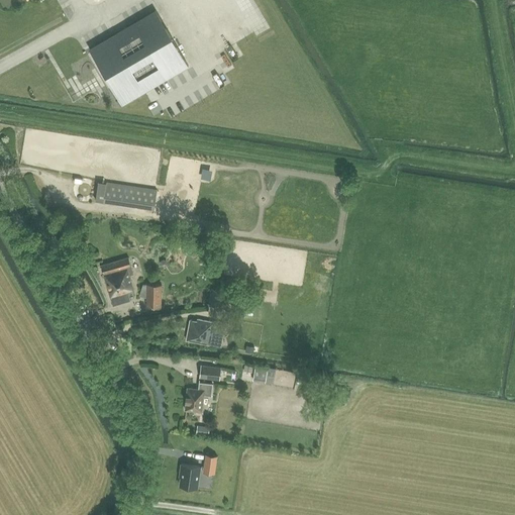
[(90,52),(100,69),(122,106),(187,68),(155,12),(90,52)]
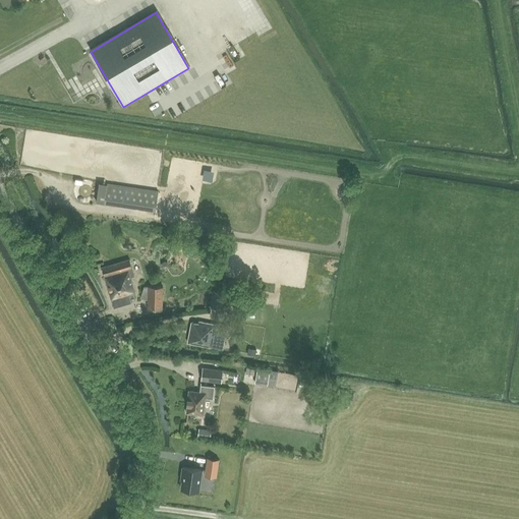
[(204,82),(208,94),(220,90),(217,78),(204,82)]
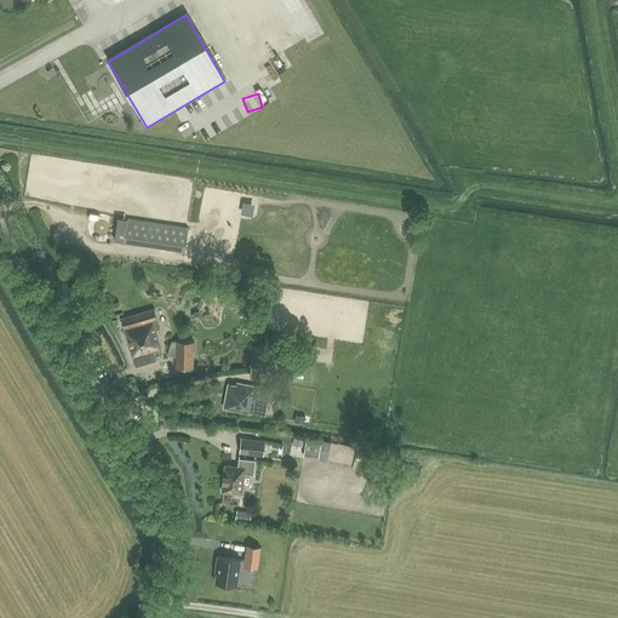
[(242,121),(241,130),(251,132),(252,124),(242,121)]
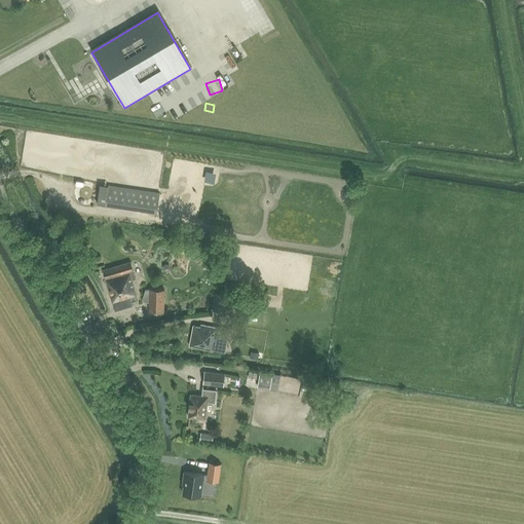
[(104,206),(154,214),(157,195),(107,188),(104,206)]
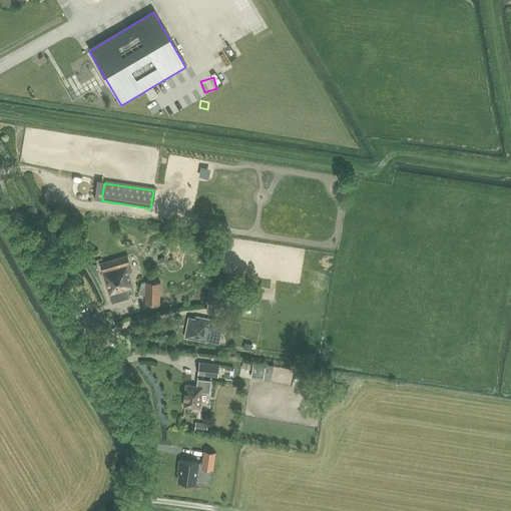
[(47,188),(40,190),(45,206),(52,204),(47,188)]
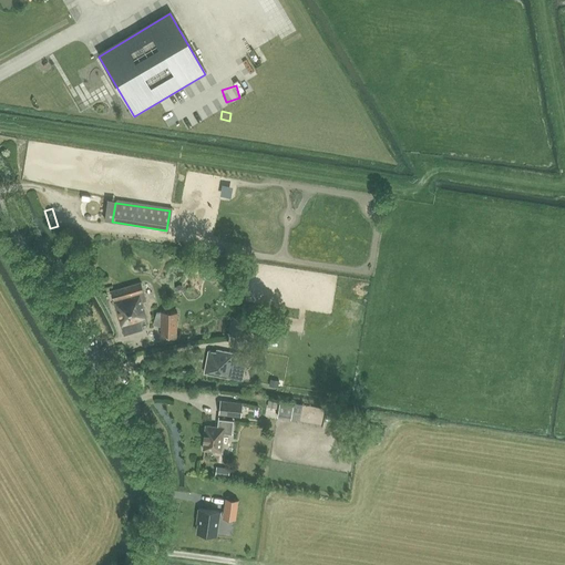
[(109,293),(122,336),(141,330),(137,320),(145,318),(141,302),(144,301),(137,284),(109,293)]
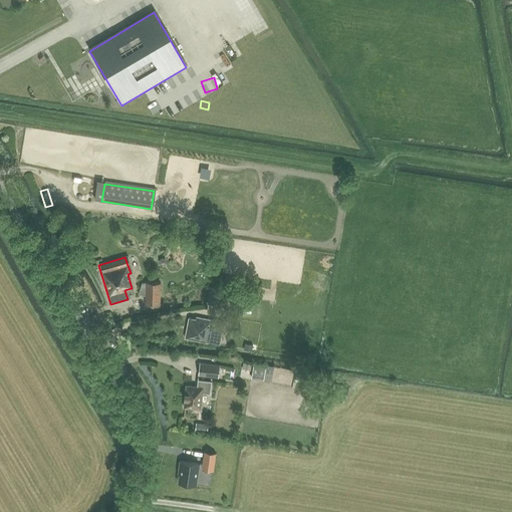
[(141,284),(137,296),(144,298),(144,306),(158,307),(159,285),(141,284)]
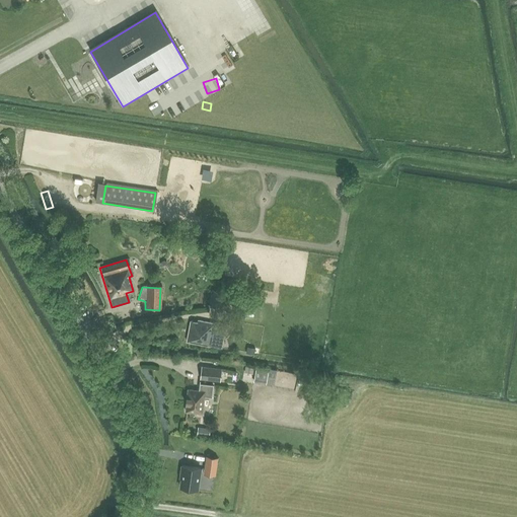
[(208,306),(218,308),(221,294),(211,292),(208,306)]
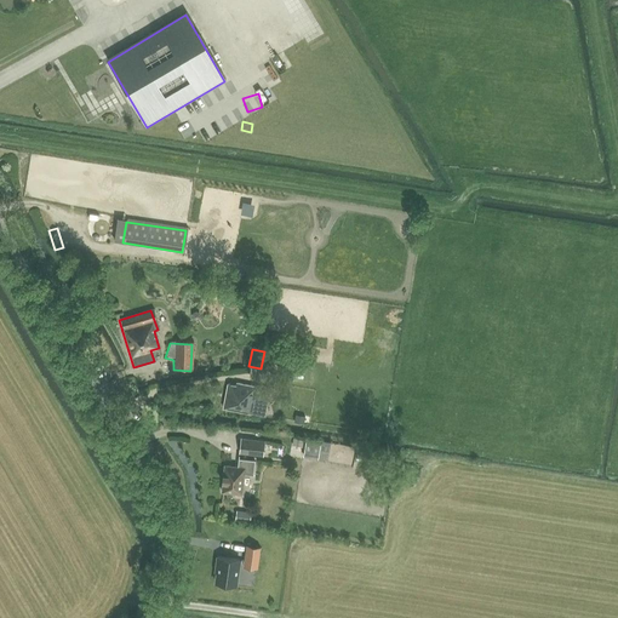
[(222,410),(261,417),(265,392),(235,385),(235,388),(227,385),(222,410)]
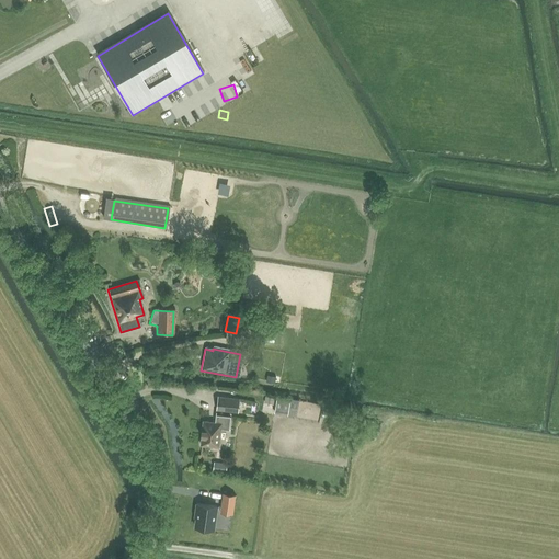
[(215,411),(238,413),(239,400),(216,398),(215,411)]
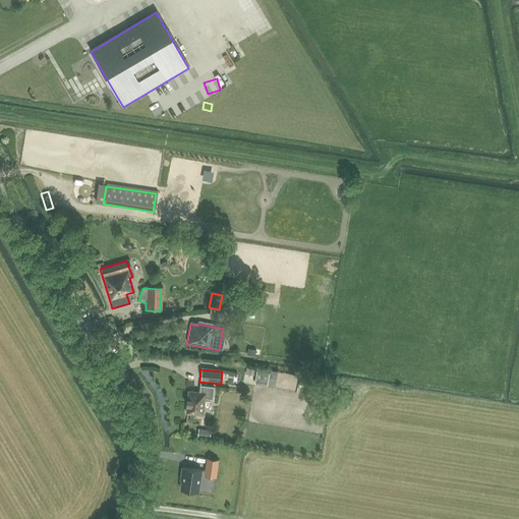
[(186,406),(185,414),(202,416),(204,400),(212,401),(213,388),(199,386),(199,384),(198,393),(187,392),(186,400),(186,401),(186,405),(185,405),(185,406),(186,406)]
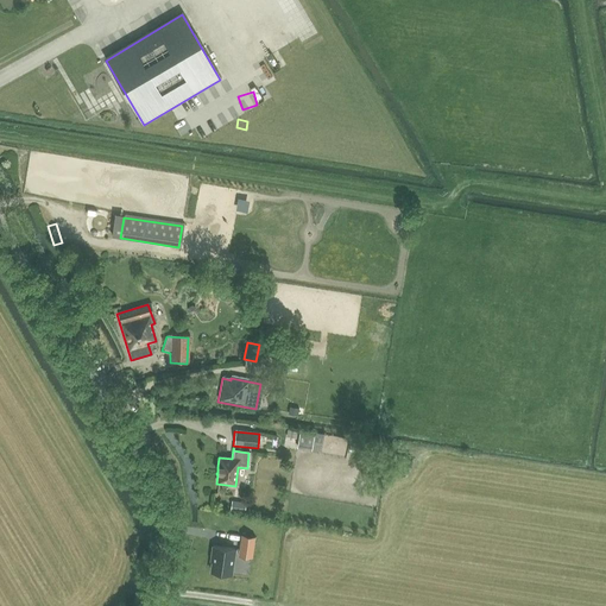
[(229,512),(242,513),(244,505),(231,503),(229,512)]
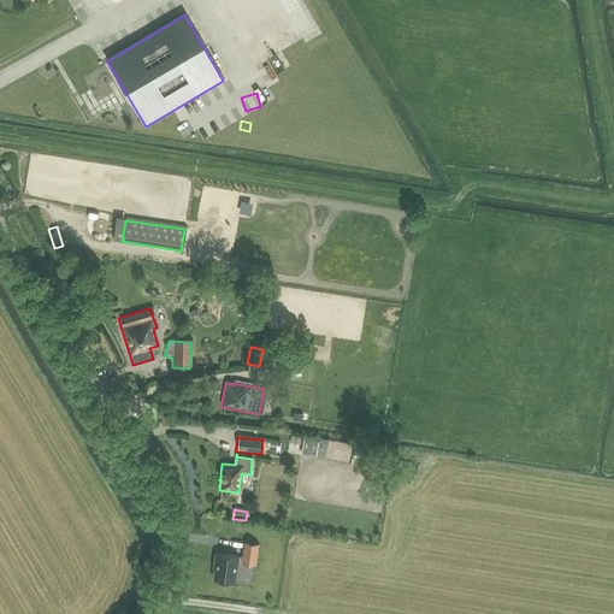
[(257,545),(243,544),(242,551),(241,559),(255,561),(257,545)]
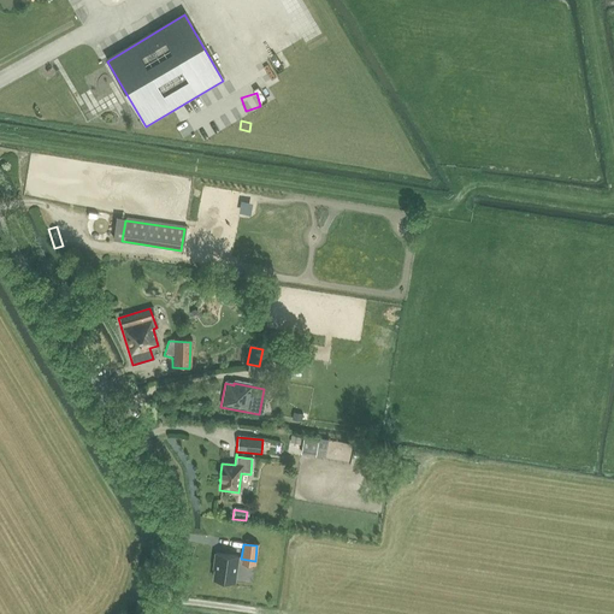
[(214,566),(212,580),(232,583),(236,559),(214,555),(213,566),(214,566)]
